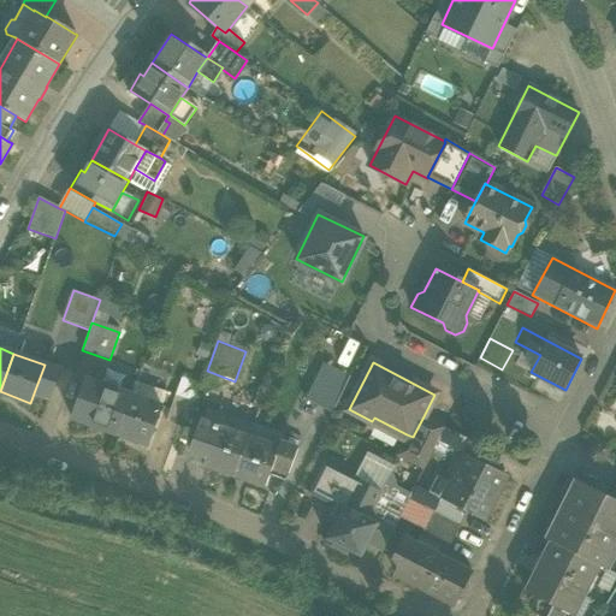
[(349,375),(324,363),(306,401),(331,413),(349,375)]
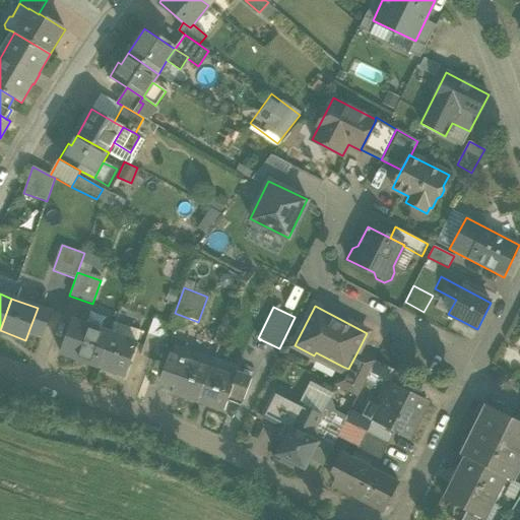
[(51,313),(38,308),(29,329),(43,333),(51,313)]
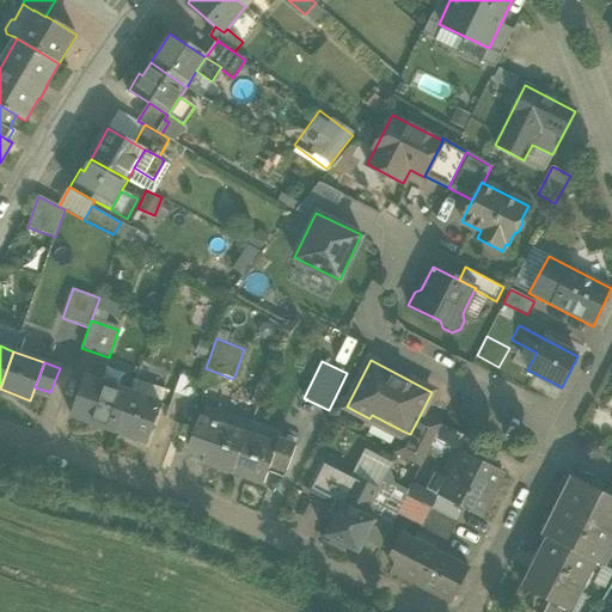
[(101,383),(86,378),(73,415),(86,421),(101,383)]
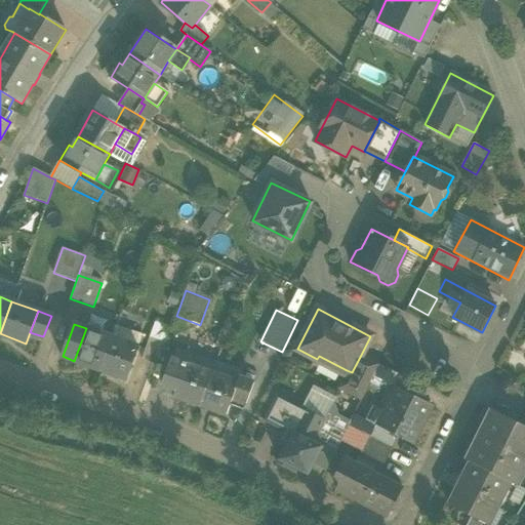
[(143,334),(117,325),(112,337),(138,347),(143,334)]
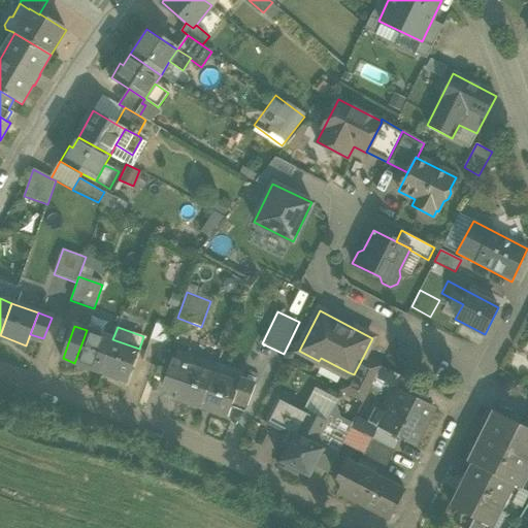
[(112,339),(87,330),(74,363),(101,372),(112,339)]
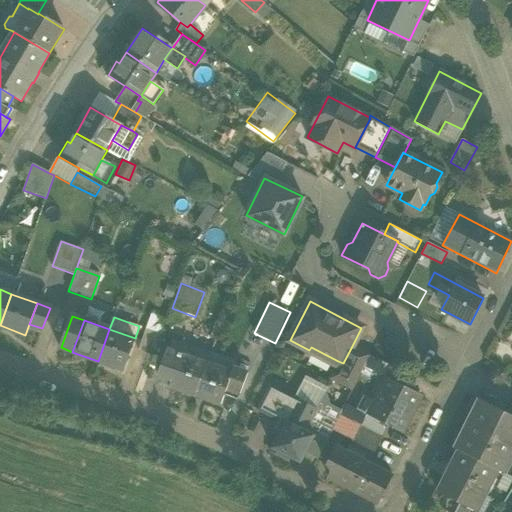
[(135,338),(109,329),(98,361),(123,370),(135,338)]
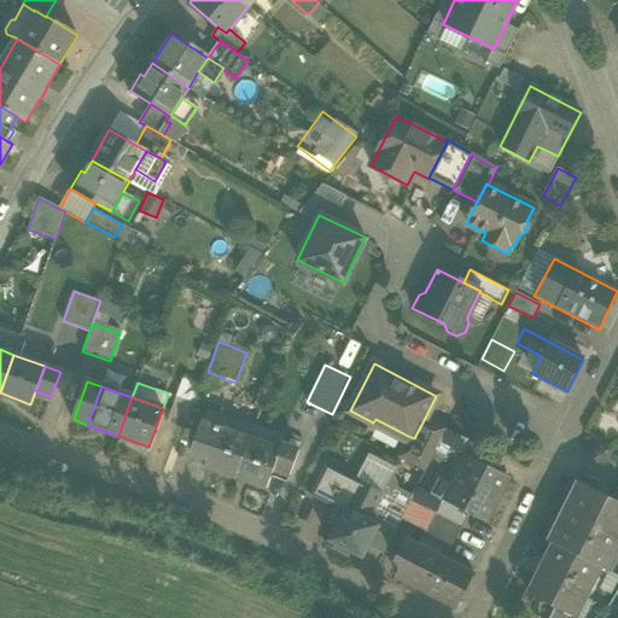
[(425,418),(414,438),(408,436),(397,458),(423,471),(432,452),(433,453),(438,442),(445,429),(425,418)]
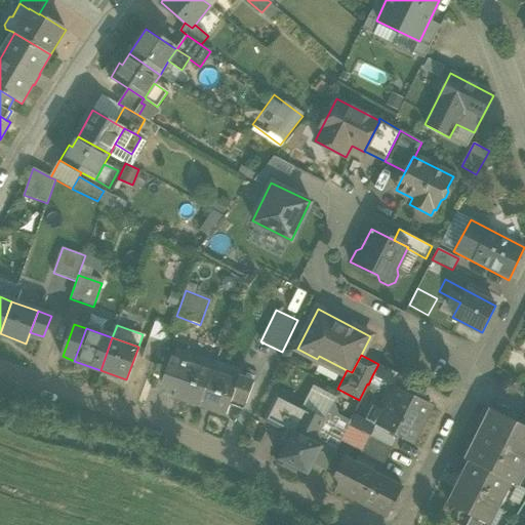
[(187,363),(171,358),(162,385),(176,390),(187,363)]
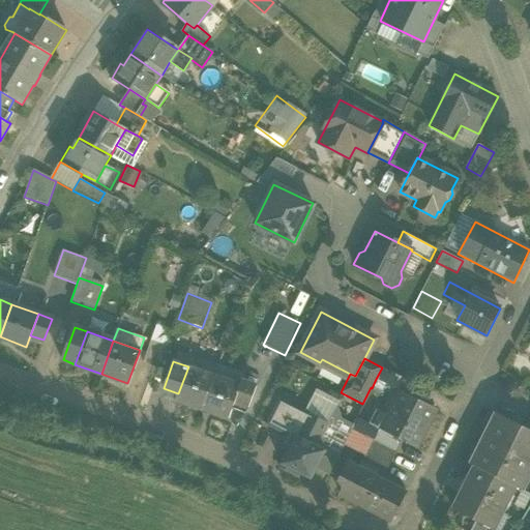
[(214,376),(188,366),(178,393),(176,401),(203,410),(214,376)]
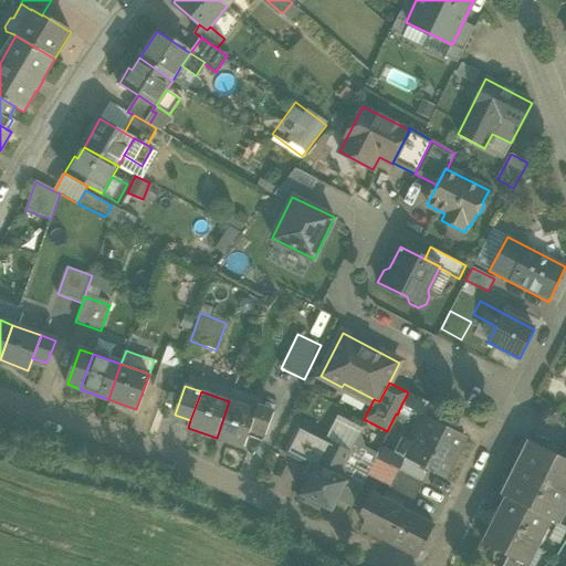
[(431,404),(408,392),(401,405),(425,417),(431,404)]
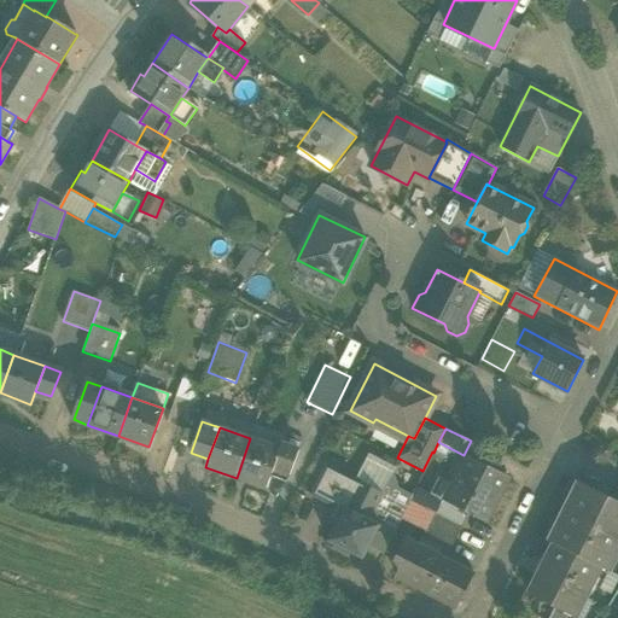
[(280,449),(250,438),(237,478),(266,489),(273,470),(280,449)]
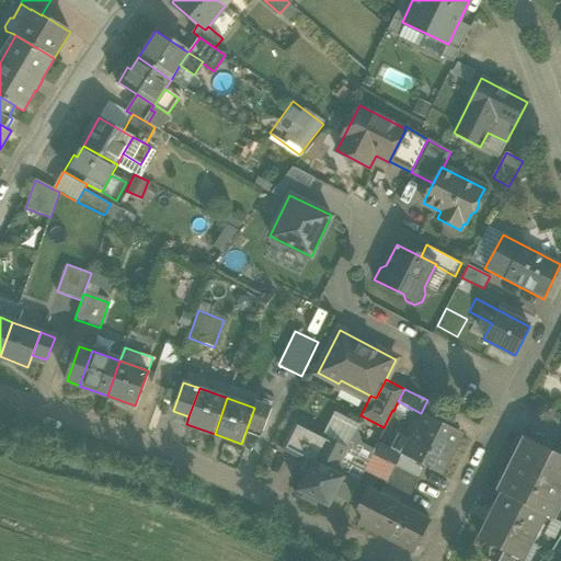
[(255,408),(248,426),(263,432),(271,409),(255,403),(254,408),(255,408)]
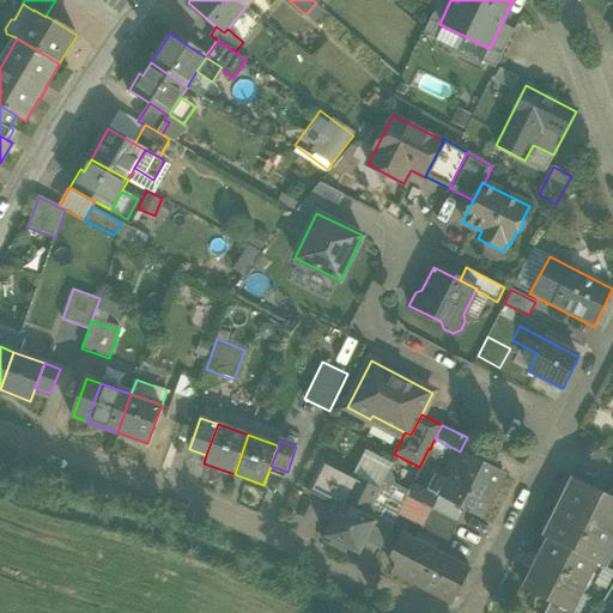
[(503,472),(465,453),(442,498),(463,509),(480,517),(503,472)]
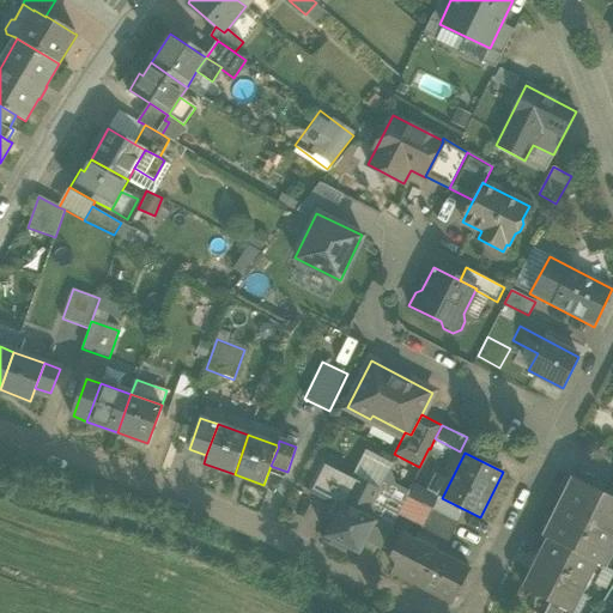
[(364,454),(352,475),(349,474),(329,513),(335,516),(325,536),(359,554),(365,542),(377,521),(366,515),(380,490),(378,490),(382,484),(390,468),(364,454)]
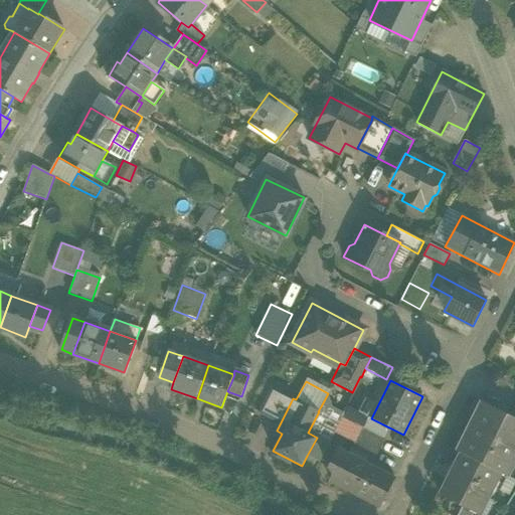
[(514,418),(511,416),(481,402),(457,451),(500,473),(507,476),(514,460),(514,418)]
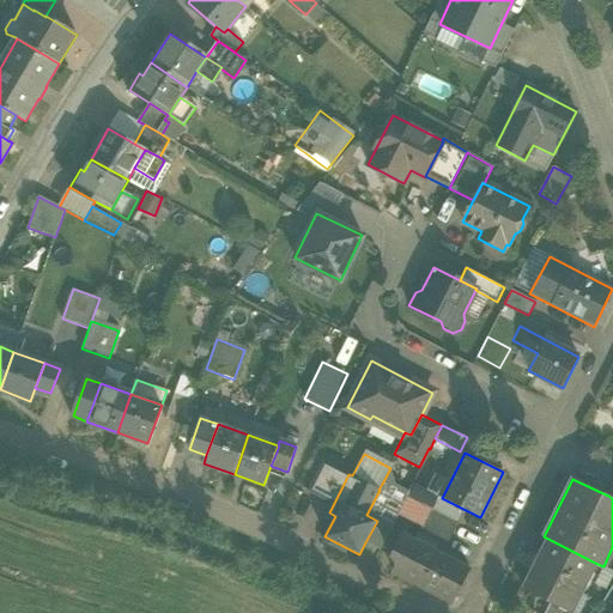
[(407,497),(382,484),(378,490),(380,490),(366,515),(377,521),(365,542),(380,550),(407,497)]
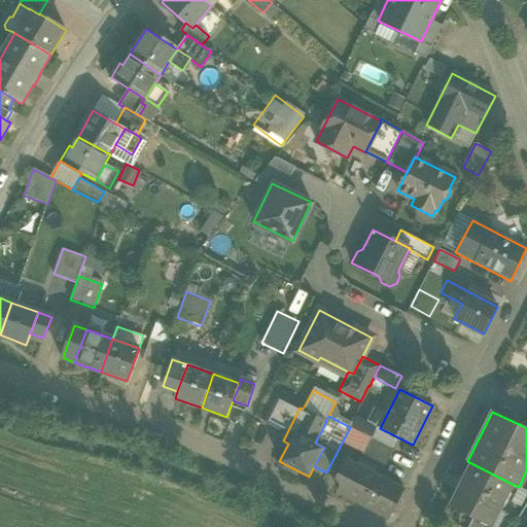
[(380,428),(376,426),(371,436),(371,437),(393,449),(398,437),(380,428)]
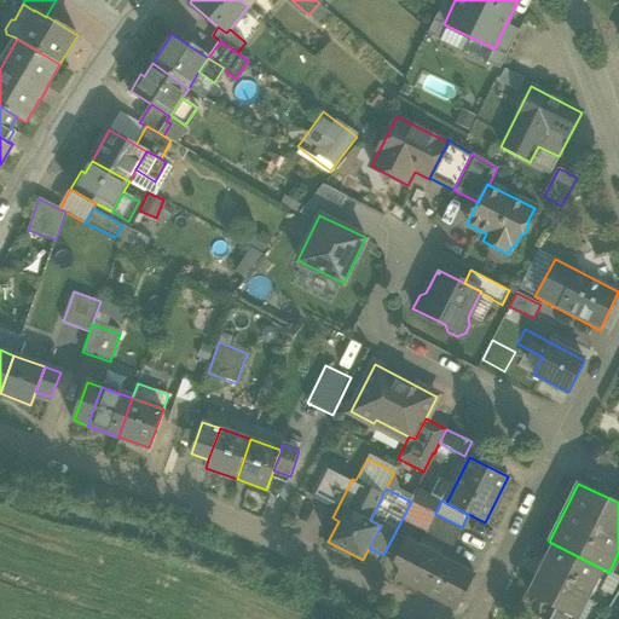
[(462,527),(435,514),(423,538),(449,551),(462,527)]
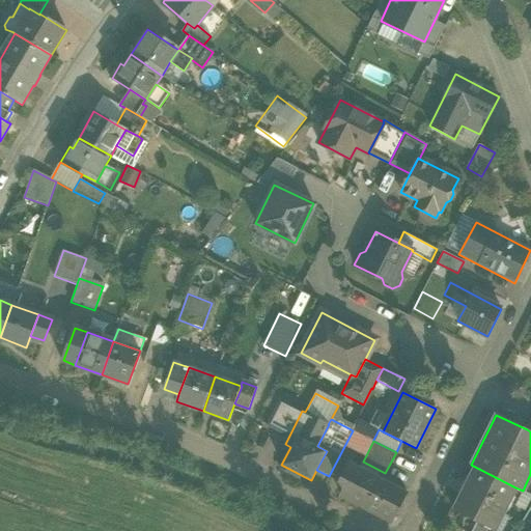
[(408,493),(347,463),(338,480),(354,488),(348,500),(392,523),(408,493)]
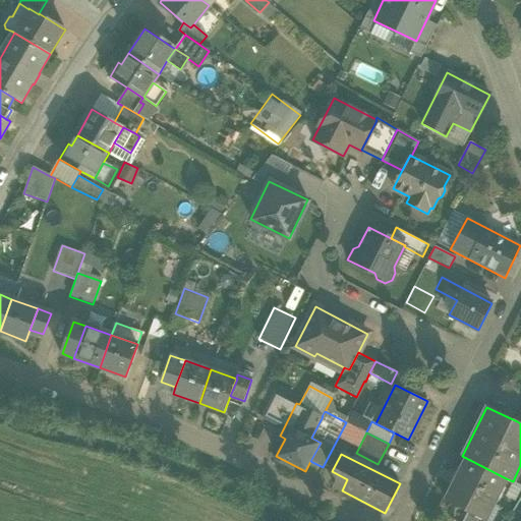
[(506,478),(466,458),(446,500),(468,511),(485,520),(506,478)]
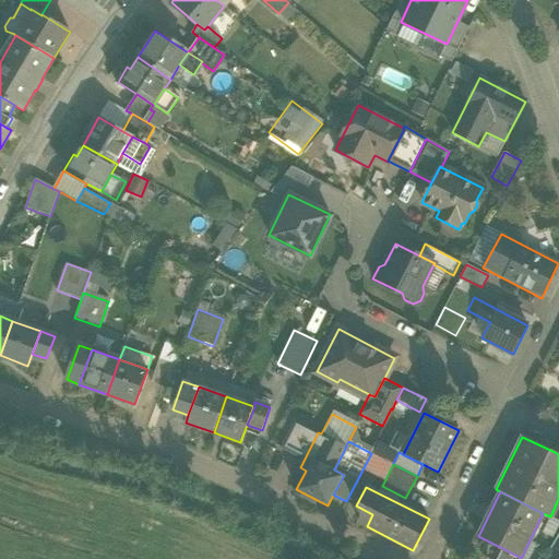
[(523,558),(521,558),(502,548),(496,558),(523,558)]
